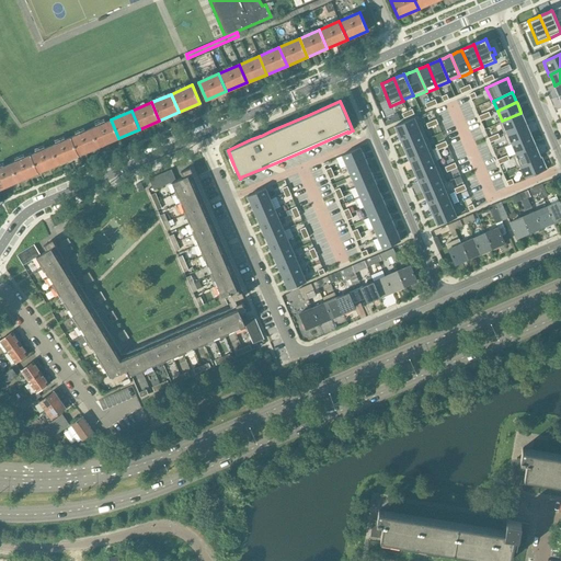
[(502,121),(500,122),(504,133),(526,124),(526,123),(524,118),(521,113),(502,121)]
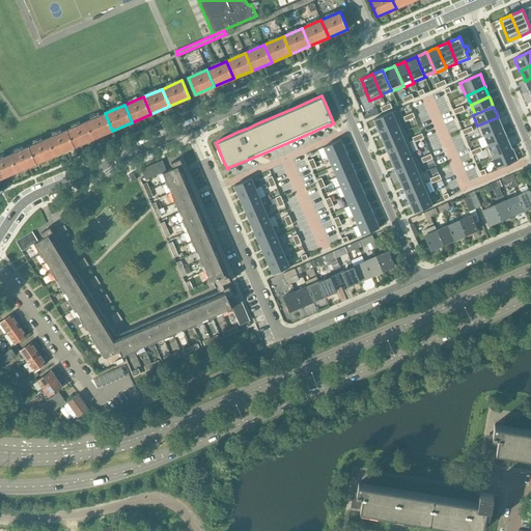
[(390,112),(373,119),(375,124),(378,130),(379,131),(400,121),(395,110),(390,112)]
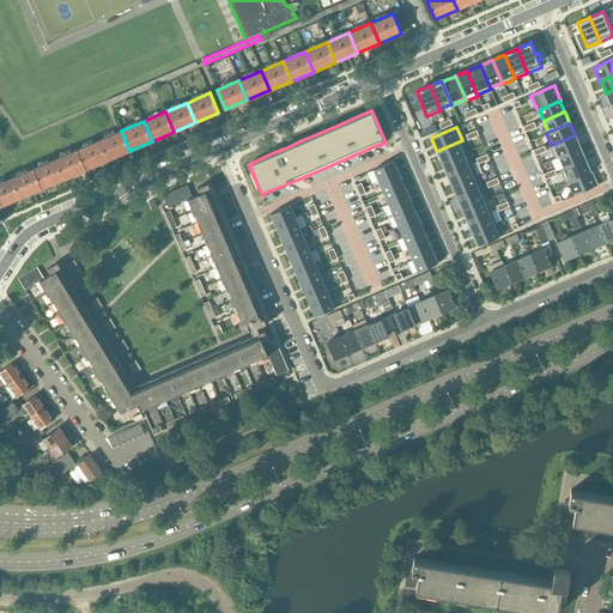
[(121,131),(99,140),(108,161),(129,151),(121,131)]
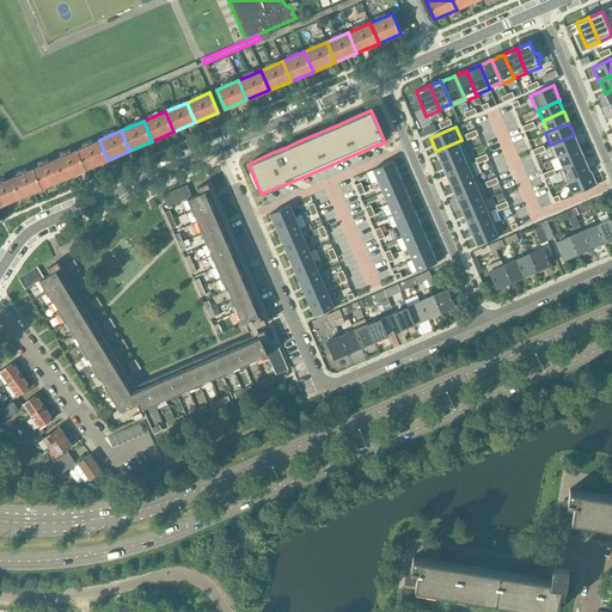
[(550,145),(549,146),(549,147),(555,159),(579,148),(576,141),(574,136),(574,135),(550,145)]
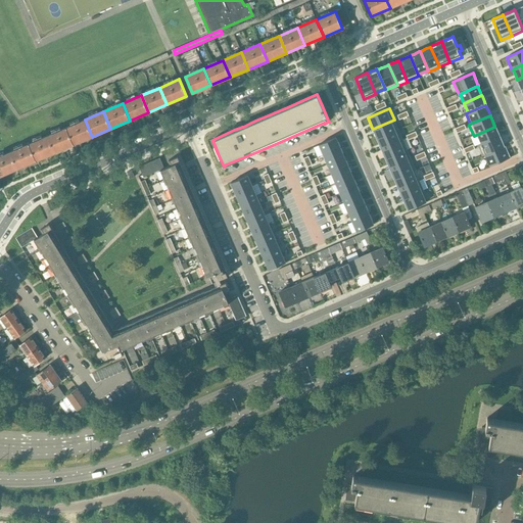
[(85,120),(65,128),(73,145),(92,137),(85,120)]
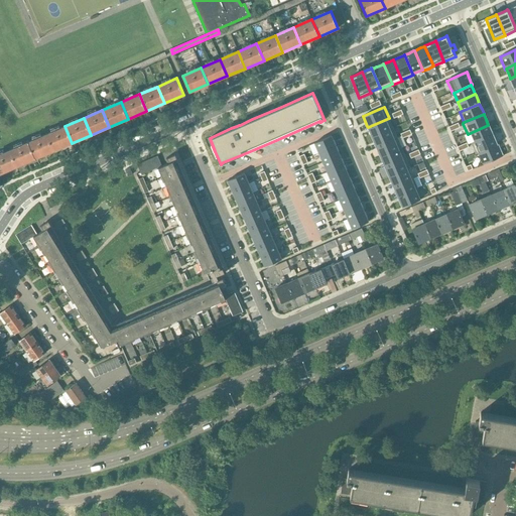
[(389,118),(368,127),(370,132),(372,137),(393,128),(389,118)]
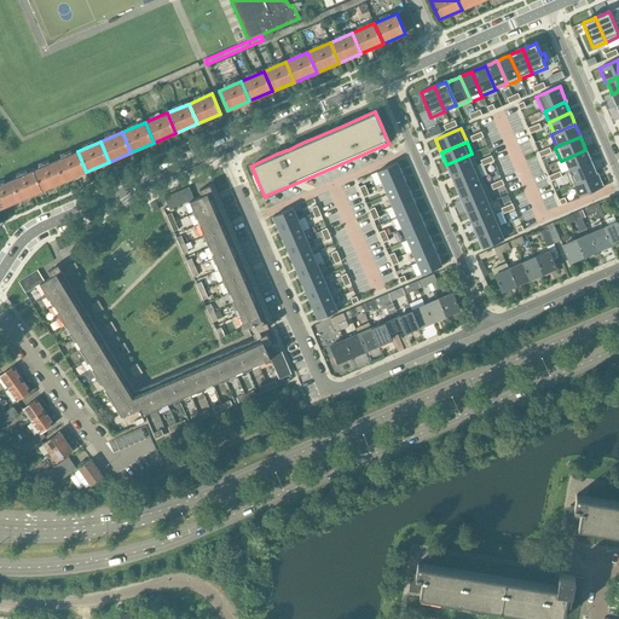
[(561,161),(556,162),(561,173),(565,172),(590,161),(585,150),(561,161)]
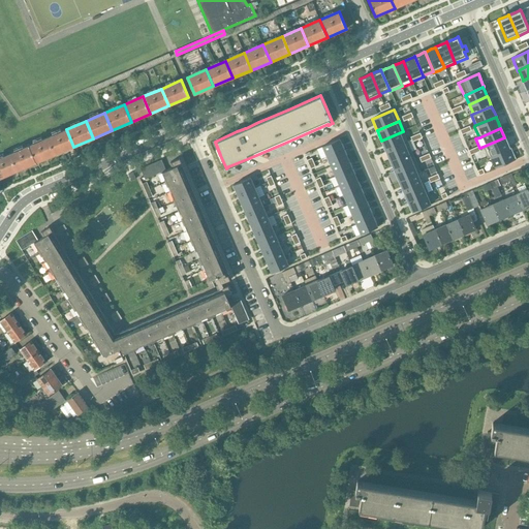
[(73,147),(66,129),(48,137),(55,155),(73,147)]
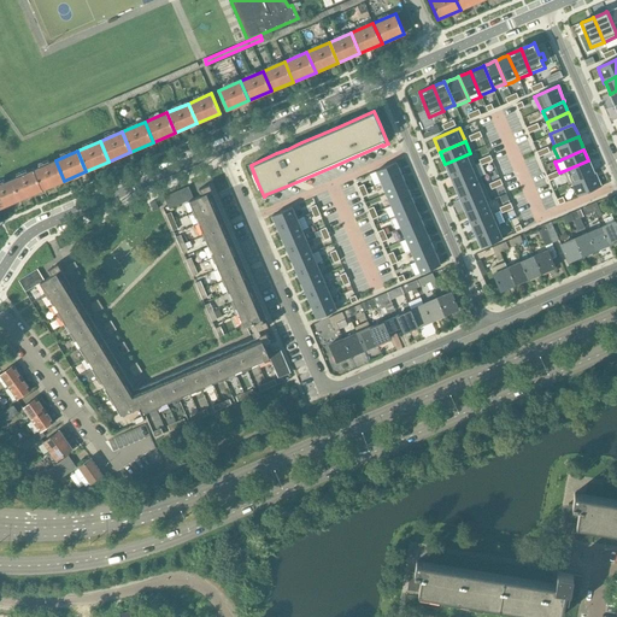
[(470,153),(445,164),(447,169),(450,175),(450,176),(475,165),(472,158),(470,153)]
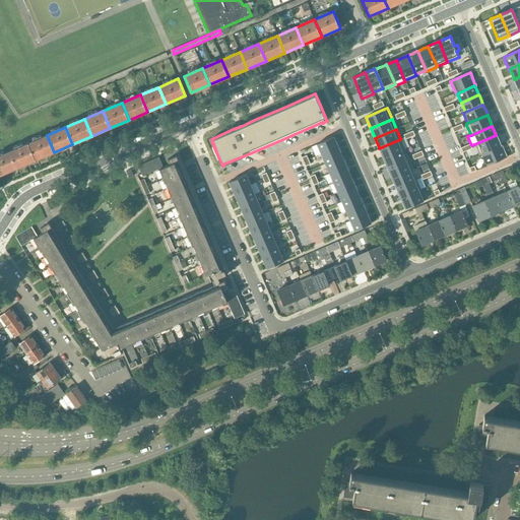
[(47,135),(28,143),(36,159),(54,152),(47,135)]
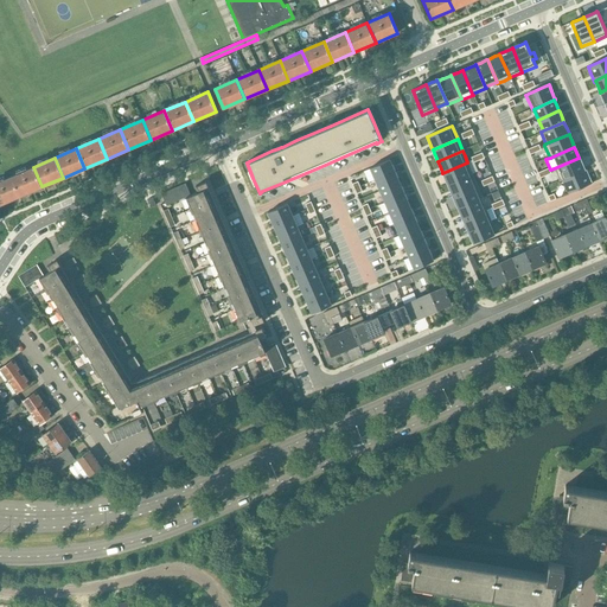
[(579,158),(554,168),(558,179),(560,181),(562,180),(586,170),(585,168),(585,170),(579,158)]
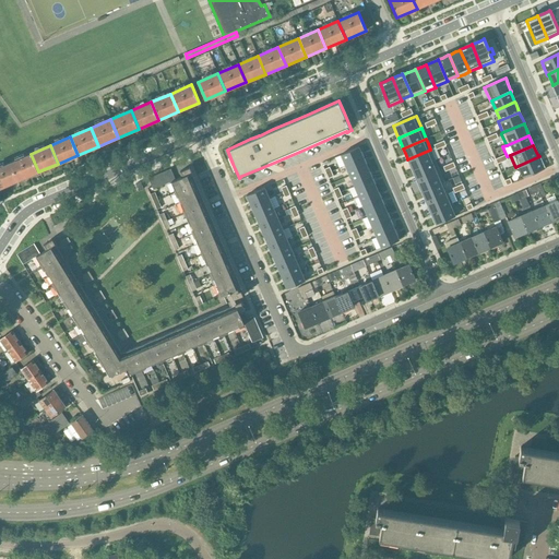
[(358,147),(341,155),(345,166),(364,157),(363,157),(360,152),(359,147),(358,147)]
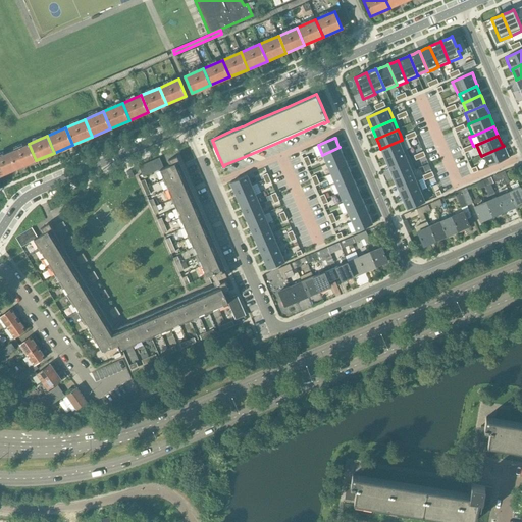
[(402,140),(380,149),(381,149),(383,154),(384,158),(406,149),(411,147),(408,140),(407,140),(406,138),(402,140)]
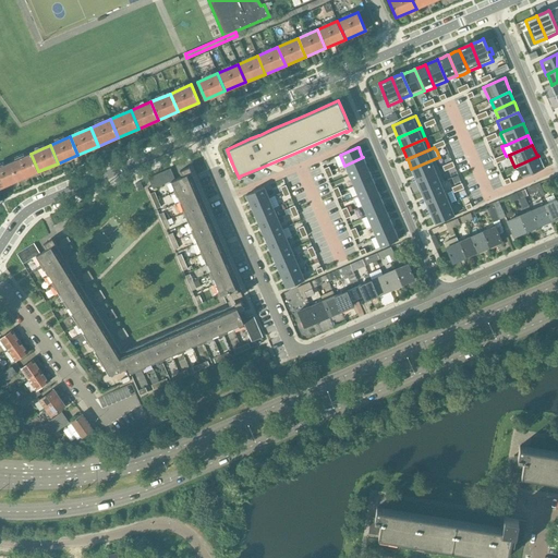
[(31,154),(11,162),(17,180),(38,171),(31,154)]
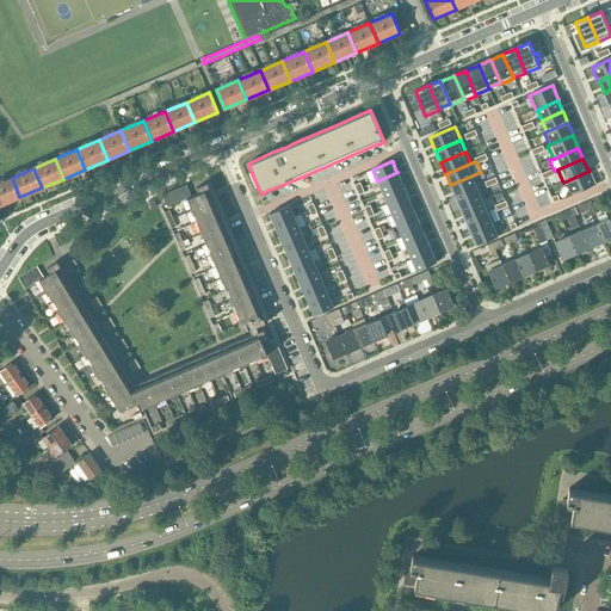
[(590,171),(566,181),(572,195),(596,185),(594,183),(590,171)]
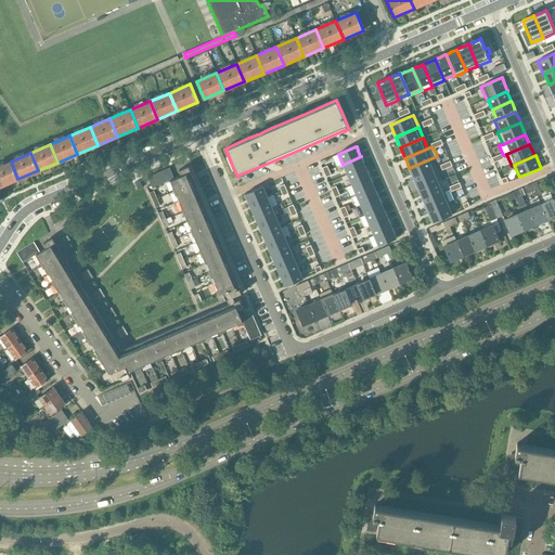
[(361,156),(343,165),(347,175),(365,166),(363,163),(361,157),(361,156)]
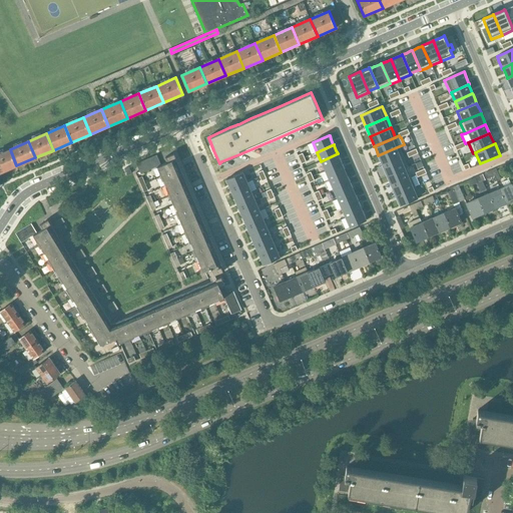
[(399,146),(378,155),(380,160),(382,165),(383,165),(404,156),(403,156),(399,146)]
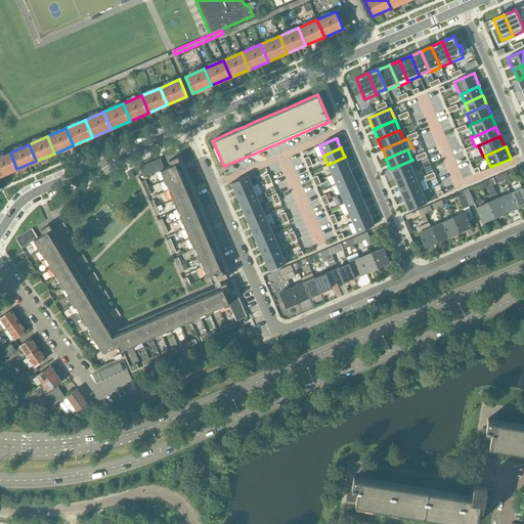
[(10,153),(0,156),(0,176),(16,169),(10,153)]
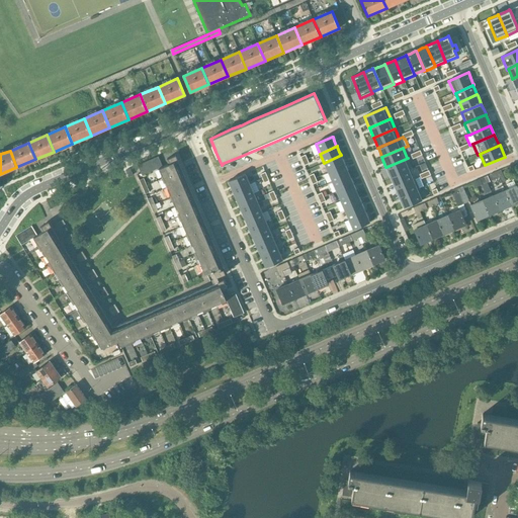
[(341,155),(324,163),(328,172),(345,165),(345,164),(342,159),(341,155)]
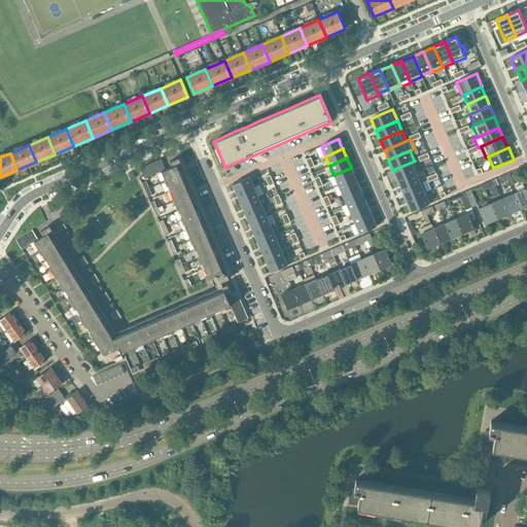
[(161,160),(140,169),(144,178),(161,172),(169,189),(207,278),(210,277),(214,285),(231,277),(179,159),(170,163),(172,167),(166,170),(161,160)]
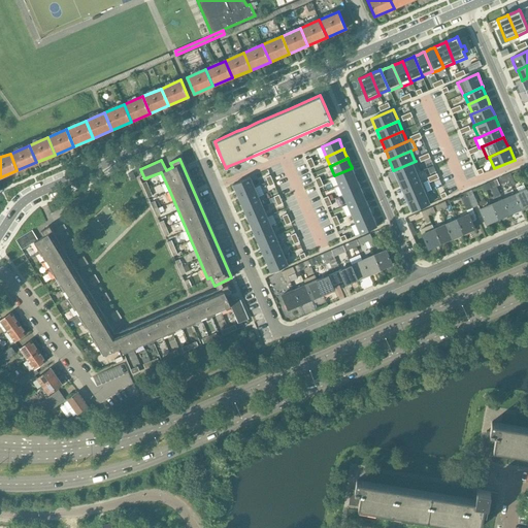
[(416,161),(394,170),(394,171),(396,176),(398,182),(417,173),(420,172),(418,166),(416,161)]
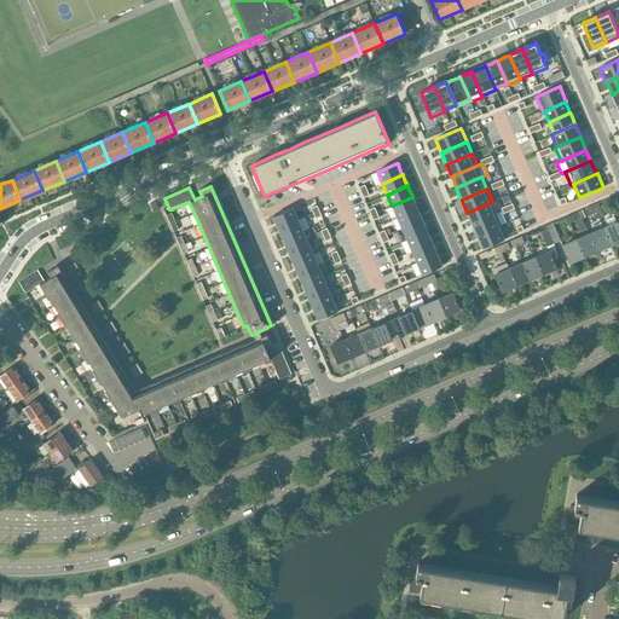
[(412,197),(392,206),(398,218),(417,209),(415,203),(412,198),(412,197)]
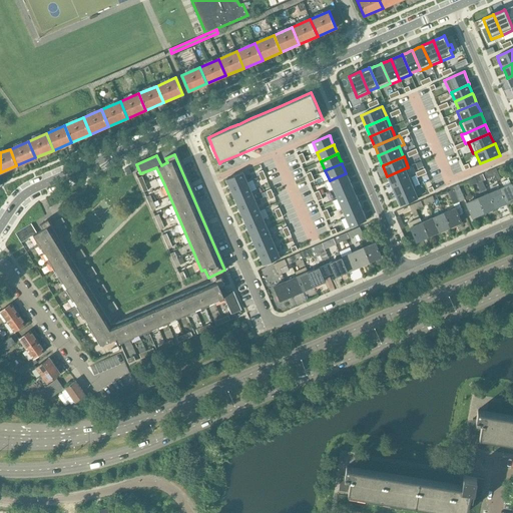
[(405,168),(387,176),(389,180),(391,184),(391,185),(409,177),(408,176),(405,168)]
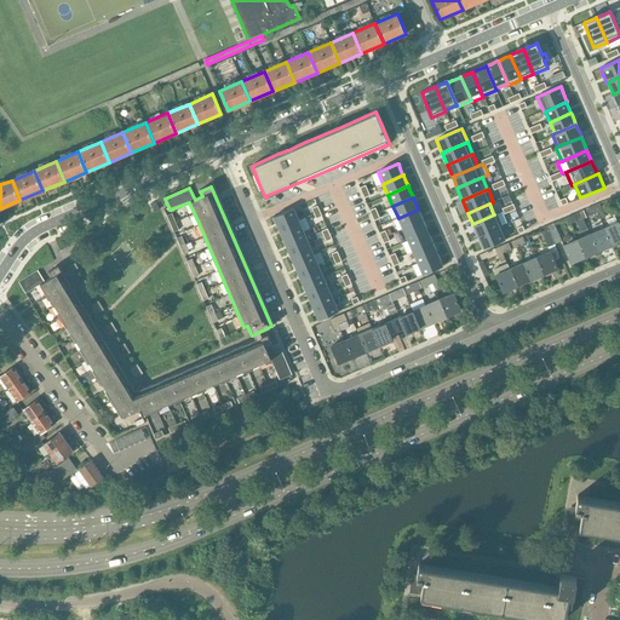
[(593,206),(597,213),(601,220),(606,218),(600,204),(593,206)]
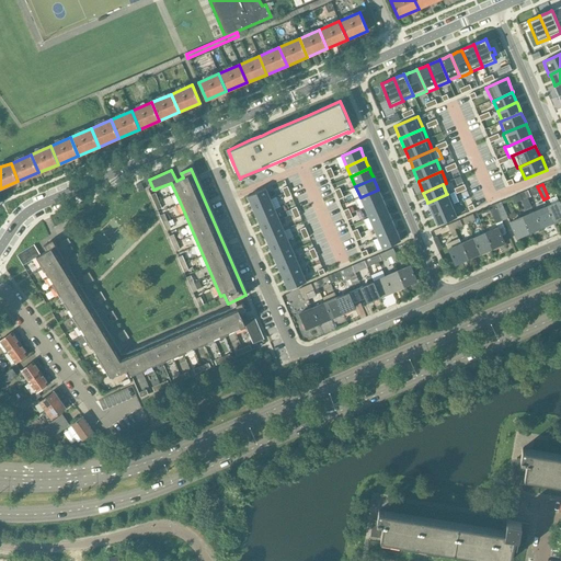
[(540,193),(537,186),(529,190),(533,196),(540,193)]
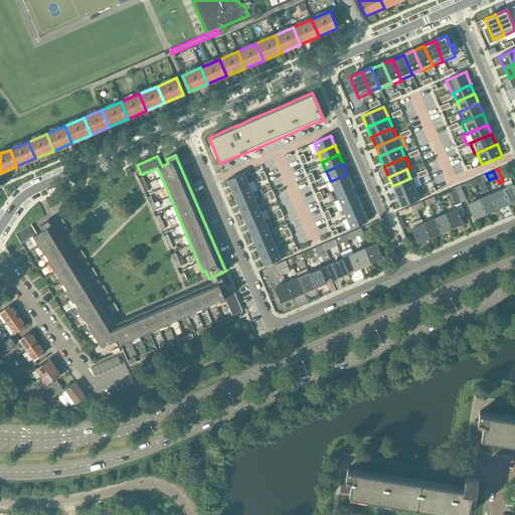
[(227,180),(229,184),(231,189),(231,190),(248,183),(243,173),(227,180)]
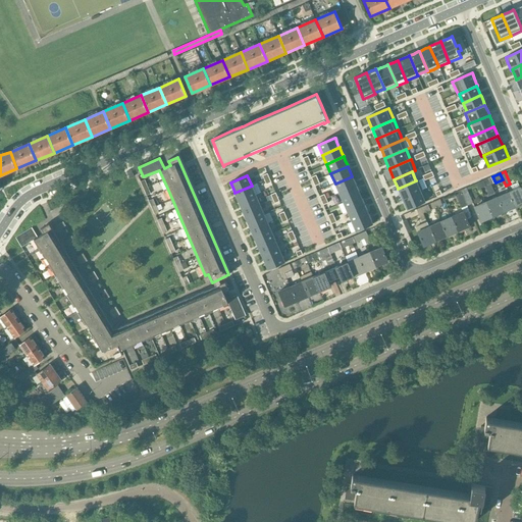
[(352,176),(335,184),(338,193),(340,193),(356,186),(356,185),(354,179),(352,176)]
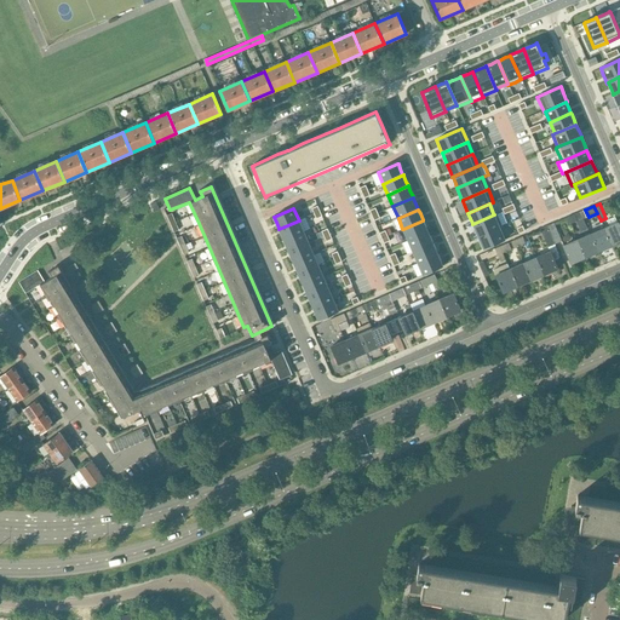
[(494,214),(472,224),(474,225),(476,230),(478,236),(478,237),(499,228),(503,227),(501,225),(507,223),(504,214),(503,212),(497,214),(497,213),(494,214)]
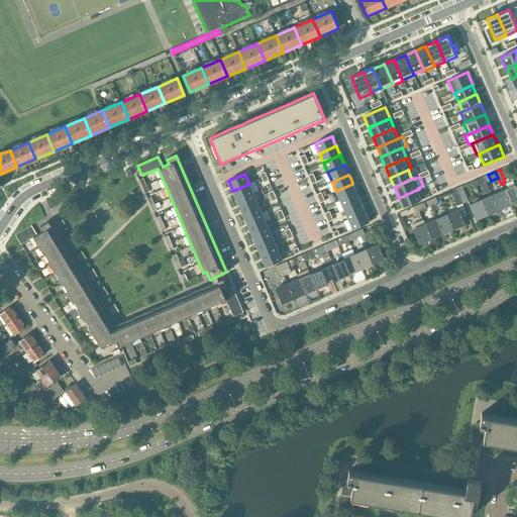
[(486,183),(484,177),(478,179),(483,191),(489,189),(486,183)]
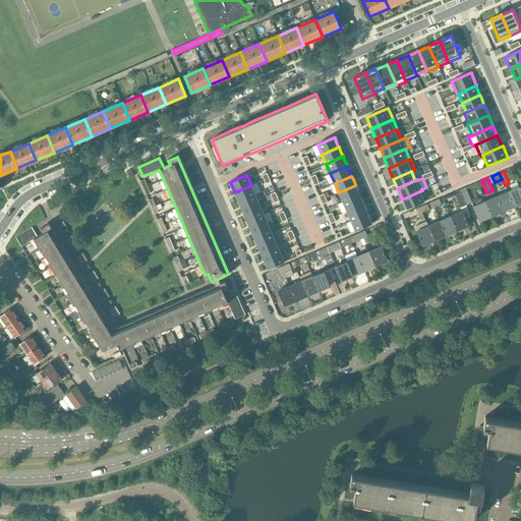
[(140,181),(146,194),(150,193),(148,187),(145,179),(140,181)]
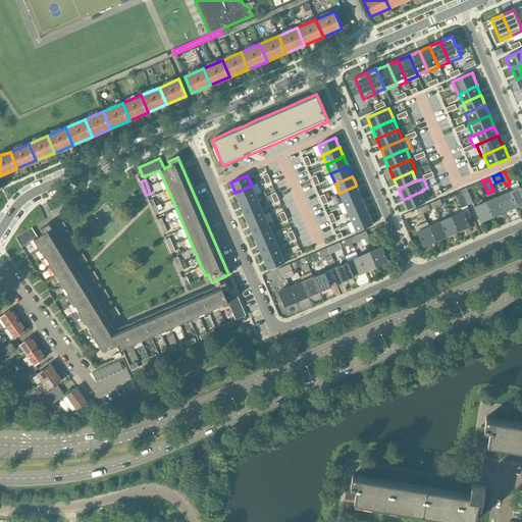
[(252,186),(235,193),(235,194),(237,199),(239,202),(256,195),(252,186)]
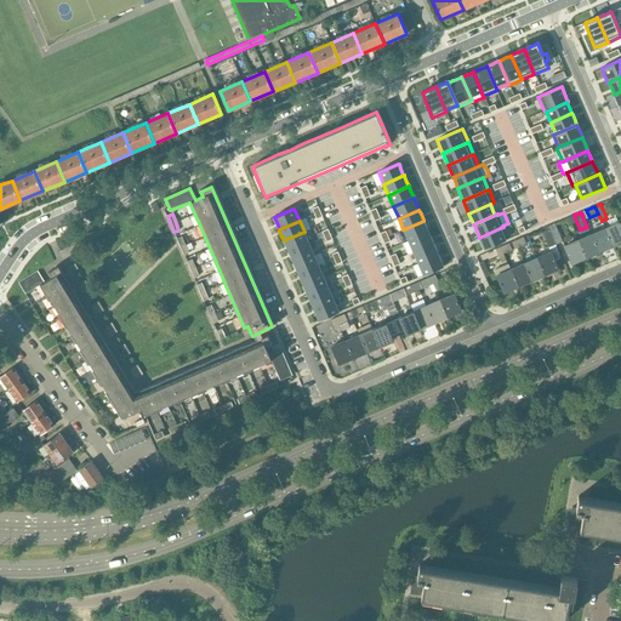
[(423,221),(404,229),(409,240),(428,232),(426,227),(423,221)]
